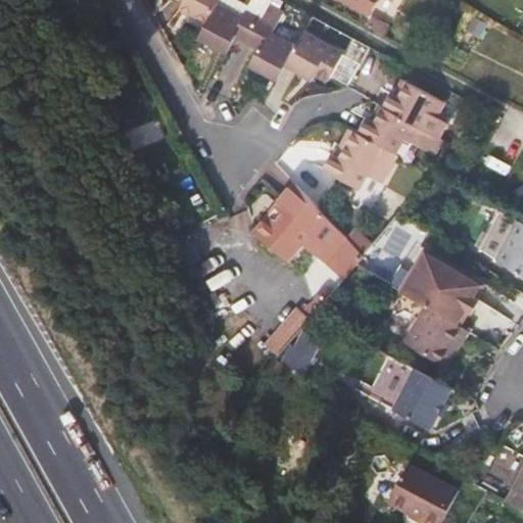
[(184,0),(181,6),(208,21),(219,4),(220,0),(184,0)]
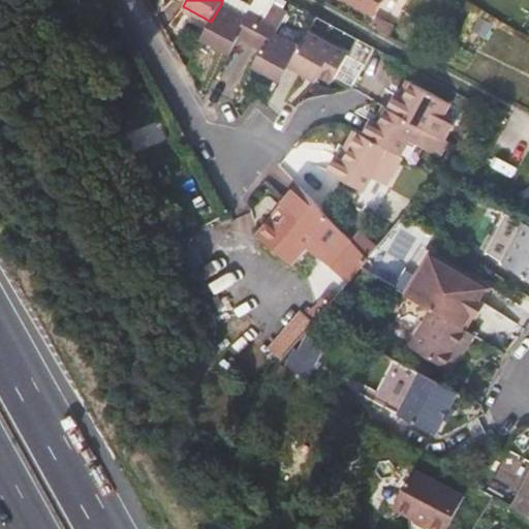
[(348,0),(374,13),(381,0),(348,0)]
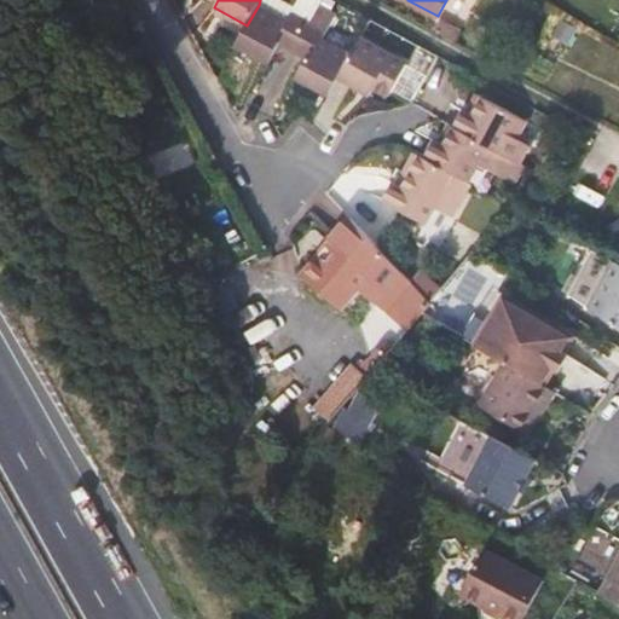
[(259,5),(247,25),(237,42),(268,61),(279,42),(293,51),(310,22),(290,11),(285,19),(259,5)]
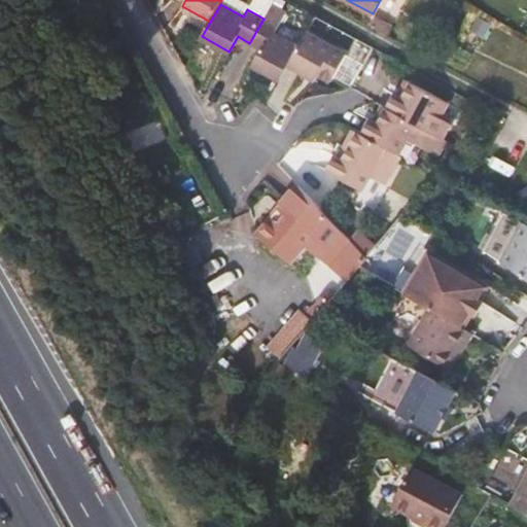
[(264,19),(249,43),(260,49),(251,64),(279,80),(288,65),(299,47),(276,36),(287,13),(271,5),(264,19)]
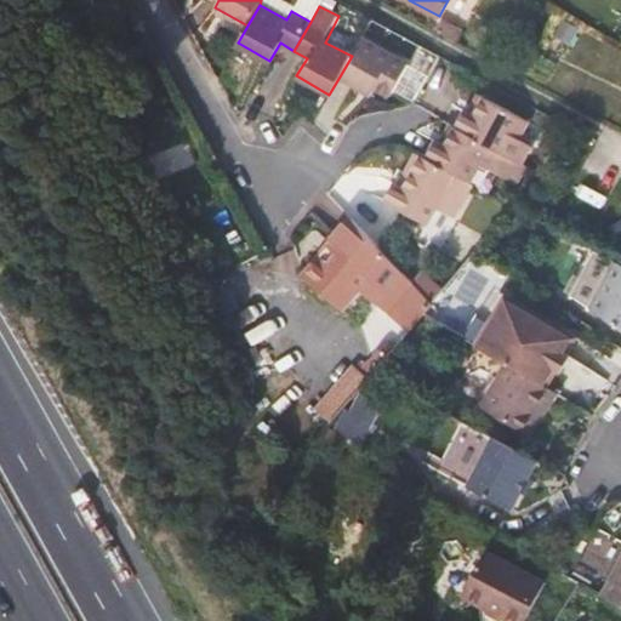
[(539,79),(620,121),(620,50),(569,22),(539,79)]
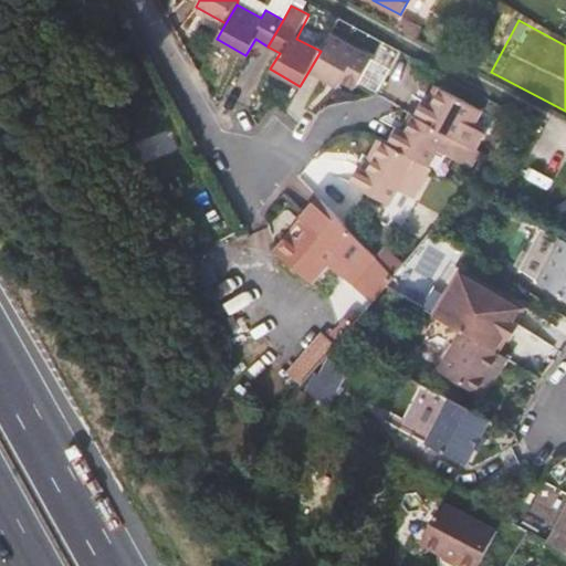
[(321,51),(310,70),(337,85),(343,76),(356,84),(371,58),(328,37),(321,51)]
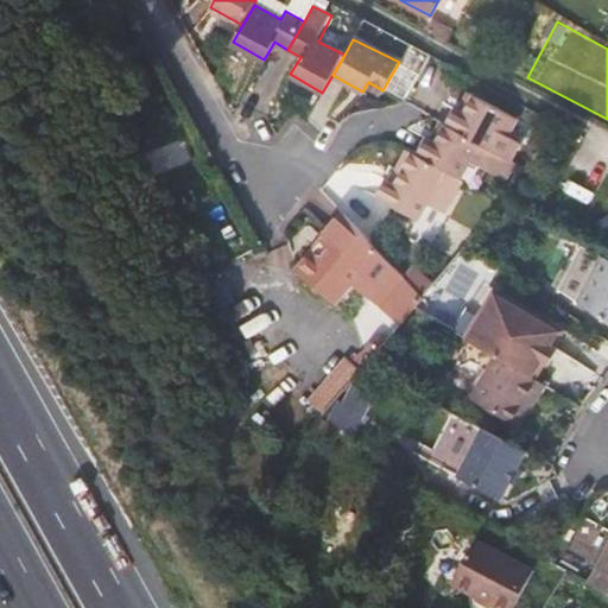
[(409,151),(431,165),(449,175),(458,159),(489,177),(501,157),(480,144),(487,131),(496,135),(507,116),(468,95),(458,111),(448,105),(429,139),(418,134),(409,151)]
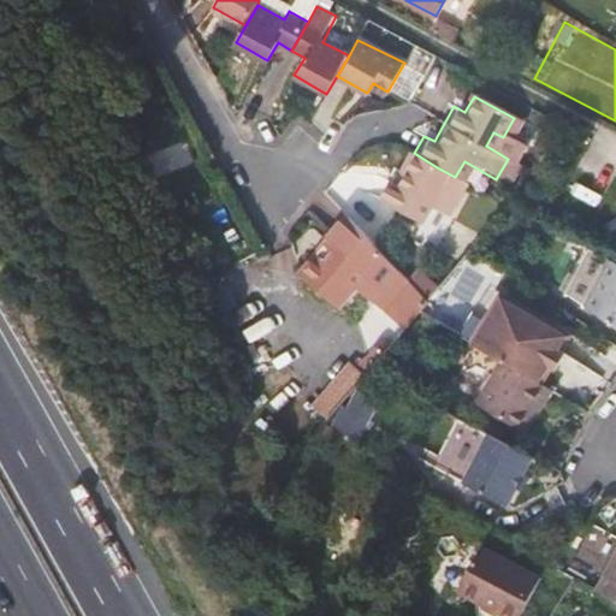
[(414,153),(408,149),(389,182),(379,176),(368,196),(408,219),(437,167),(414,153)]
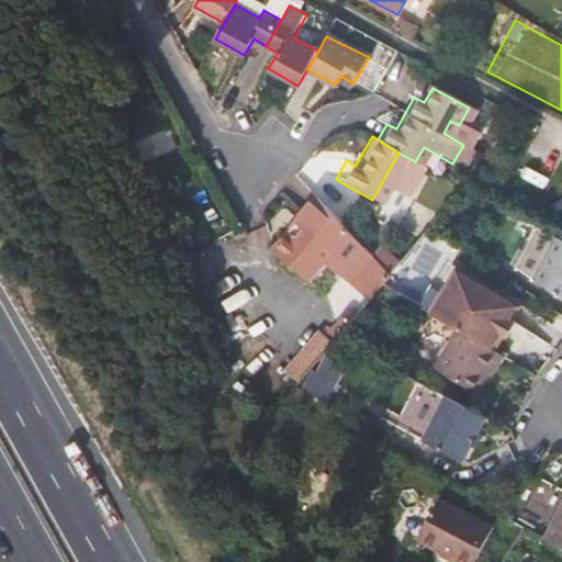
[(380,271),(321,201),(265,246),(293,281),(322,258),(337,276),(353,261),(379,293),(389,281),(380,271)]
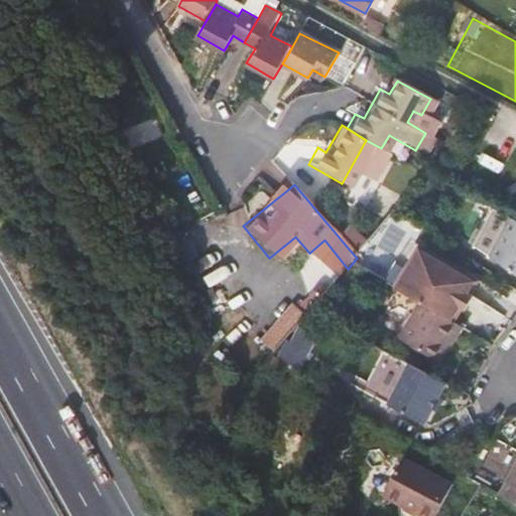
[(515,222),(509,218),(486,258),(515,275),(515,222)]
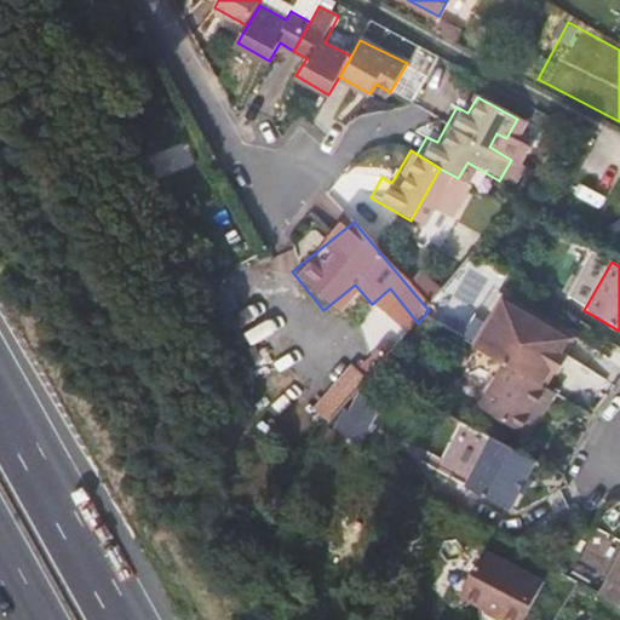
[(394,351),(418,323),(390,288),(372,304),(362,313),(394,351)]
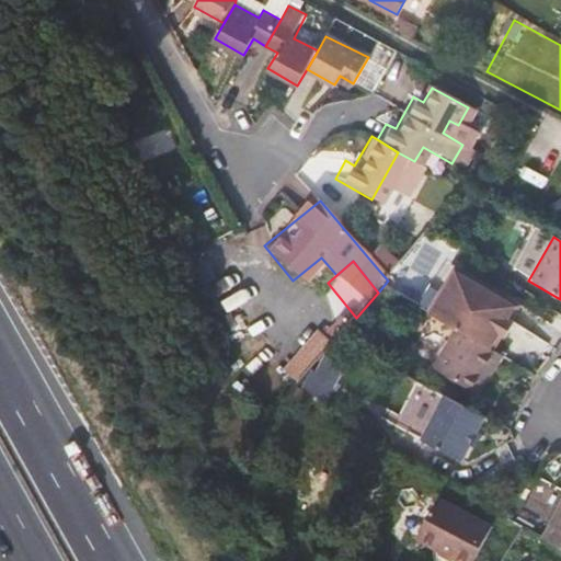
[(388,261),(379,271),(388,281),(398,270),(388,261)]
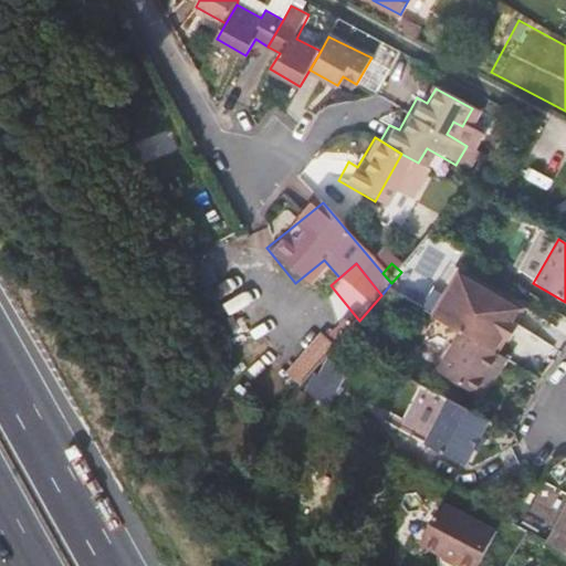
[(460,270),(432,316),(460,332),(496,353),(505,337),(510,339),(517,326),(514,324),(523,306),(460,270)]
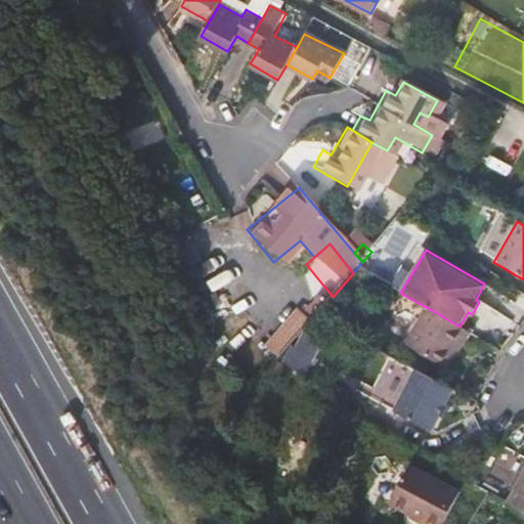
[(443,366),(465,330),(460,326),(426,307),(404,344),(443,366)]
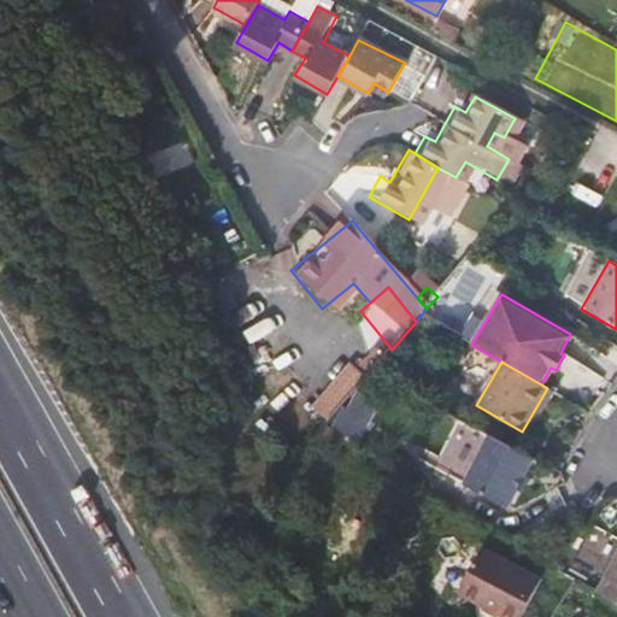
[(323,429),(341,445),(358,427),(339,410),(323,429)]
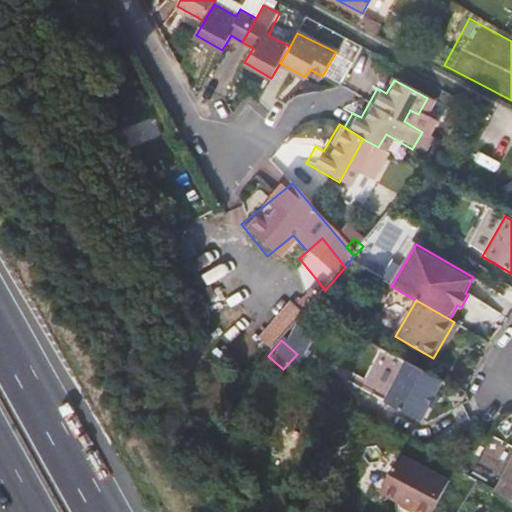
[(443,382),(408,363),(386,403),(421,423),(443,382)]
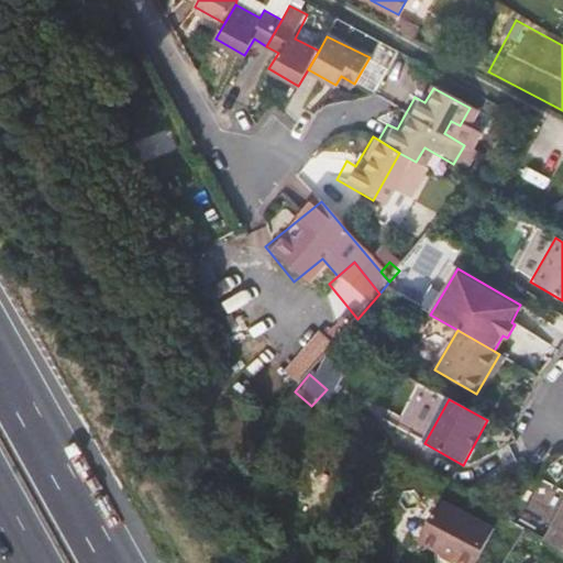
[(477,562),(495,531),(442,503),(420,544),(455,562),(477,562)]
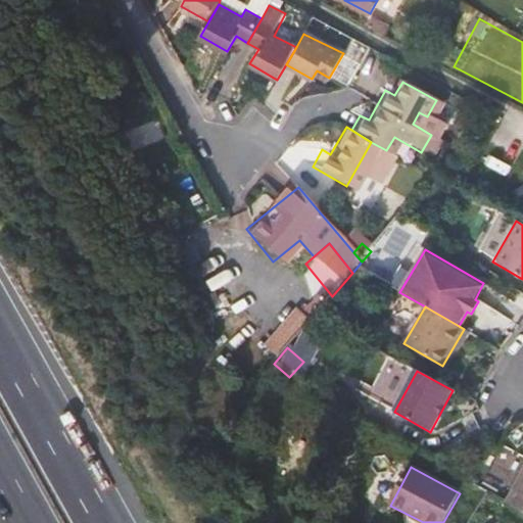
[(522,470),(507,504),(522,512),(522,470)]
